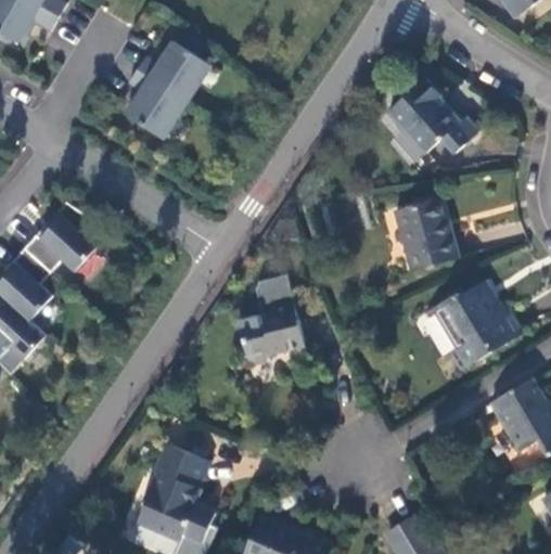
[(50,33),(58,18),(25,0),(0,0),(0,35),(16,44),(29,22),(50,33)]
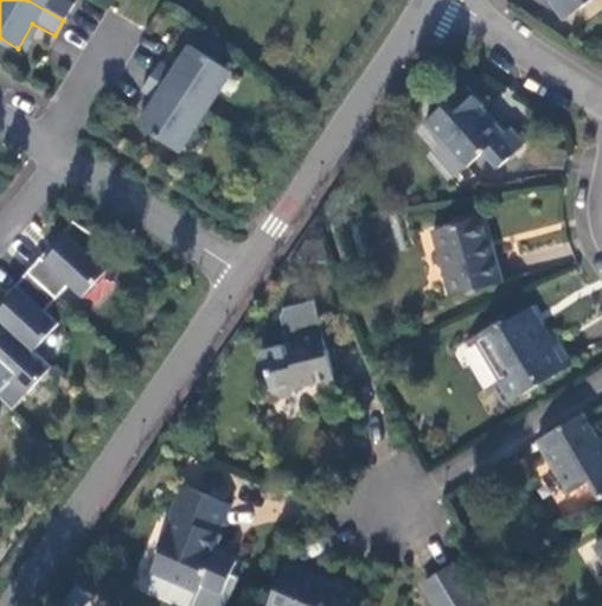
[(27,0),(63,20),(72,5),(63,0),(27,0)]
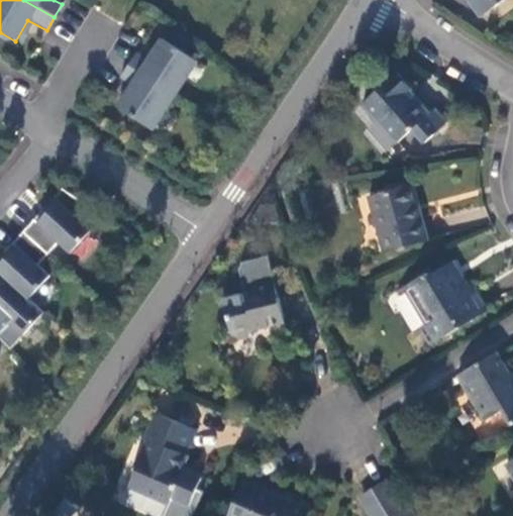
[(466,0),(475,13),(494,0),(466,0)]
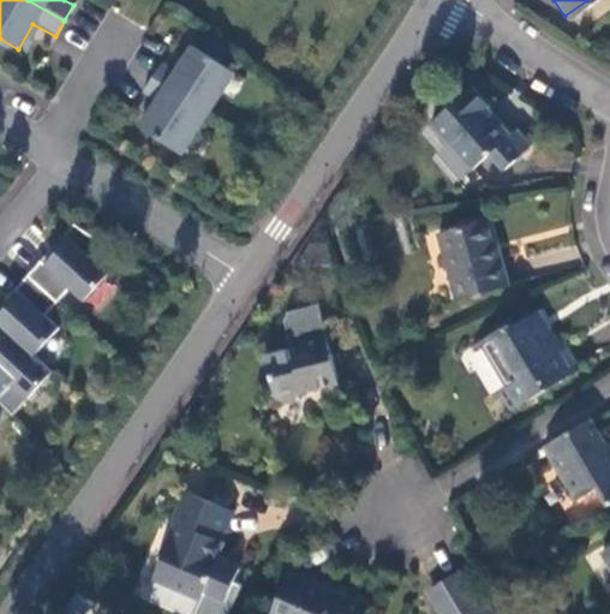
[(161,64),(150,79),(207,115),(232,75),(191,47),(184,58),(175,59),(178,67),(174,73),(161,64)]
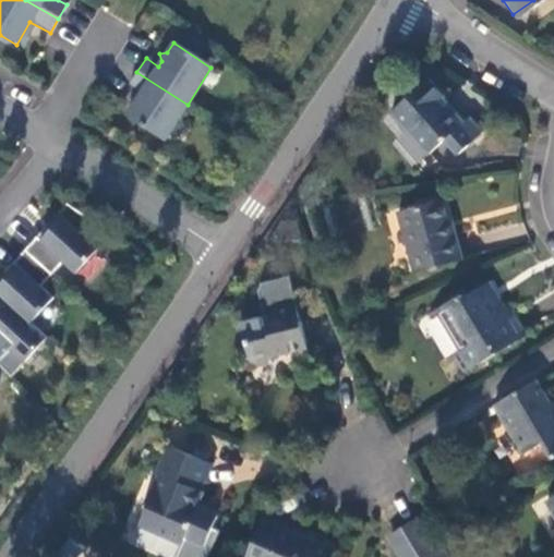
[(188,105),(136,72),(128,85),(141,94),(137,98),(130,100),(132,108),(125,117),(164,142),(188,105)]
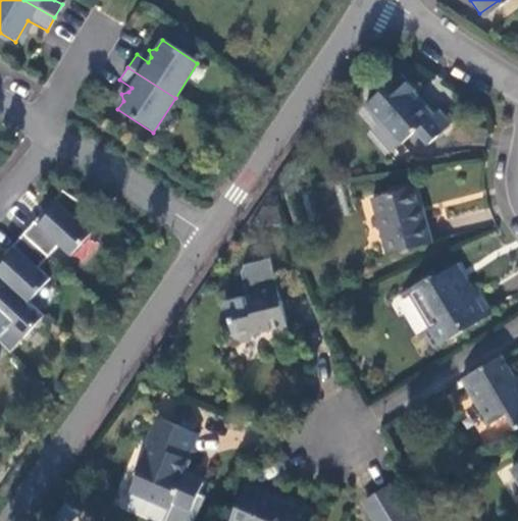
[(422,142),(427,143),(448,125),(435,111),(431,115),(428,117),(408,94),(412,92),(413,91),(400,75),(363,106),(397,144),(412,131),(422,142)]
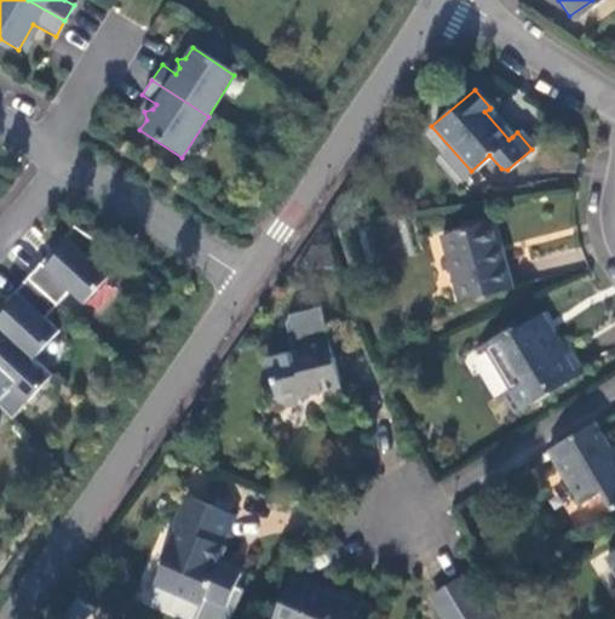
[(512,137),(489,109),(484,112),(509,139),(512,137)]
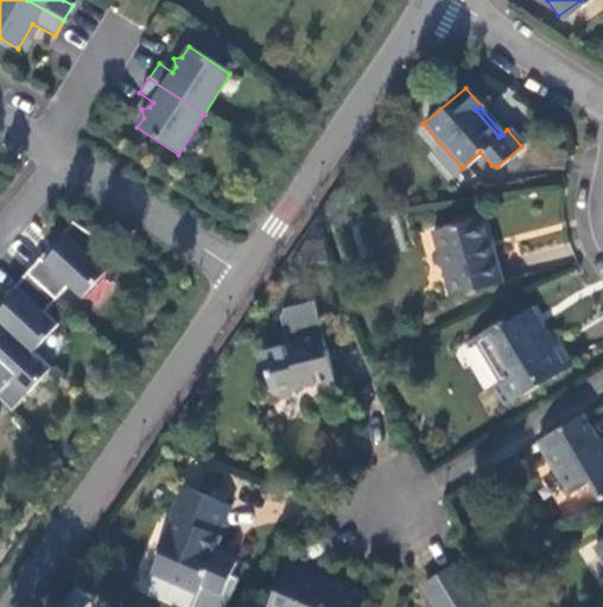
[(490,258),(476,221),(431,236),(450,292),(497,274),(494,257),(490,258)]
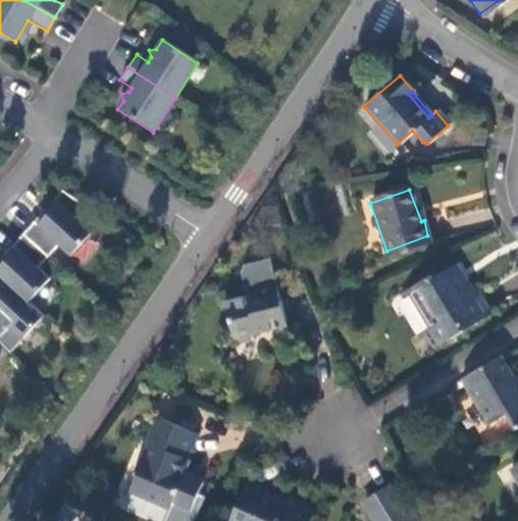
[(34,222),(22,235),(47,257),(57,246),(69,257),(90,235),(75,220),(86,208),(61,192),(41,214),(45,217),(37,225),(34,222)]
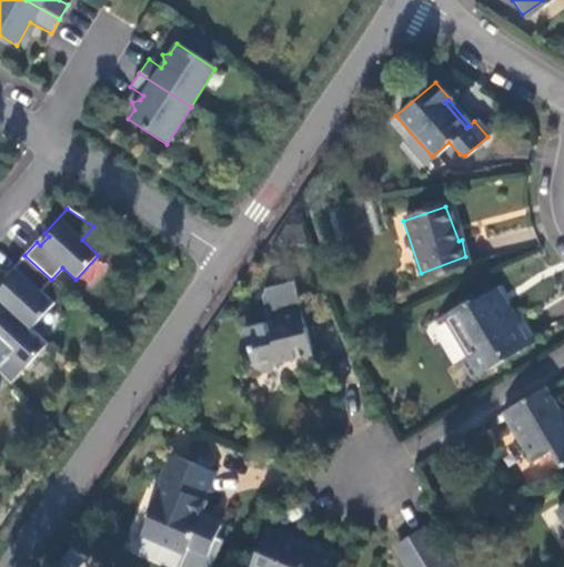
[(0,303),(6,309),(30,330),(53,304),(40,292),(51,280),(24,255),(12,269),(16,272),(7,281),(3,277),(0,281),(0,303)]
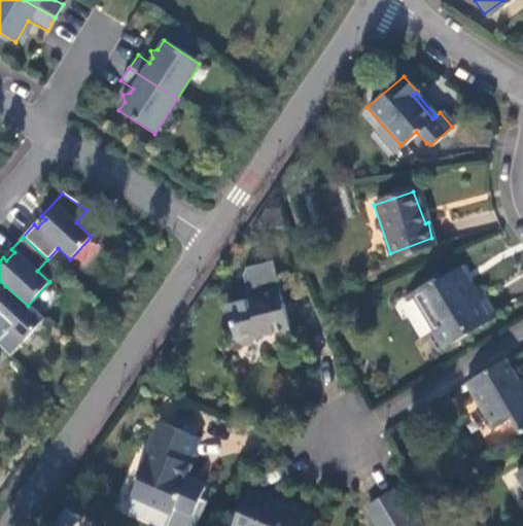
[(256,341),(262,335),(287,328),(273,261),(246,268),(242,274),(246,292),(247,297),(224,303),(233,340),(240,345),(256,341)]
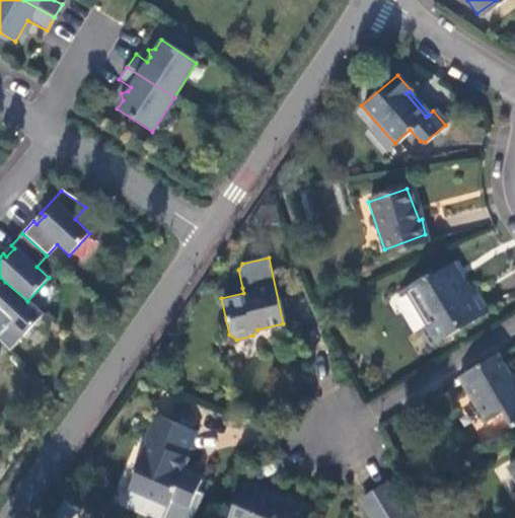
[(466,298),(447,266),(428,276),(426,274),(403,287),(425,324),(421,326),(431,344),(458,327),(457,323),(484,307),(476,293),(466,298)]
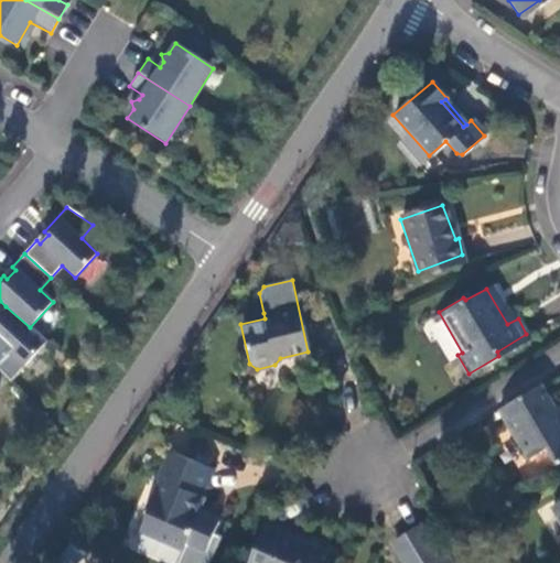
[(0,365),(9,355),(23,367),(46,343),(30,327),(6,306),(0,313),(0,365)]
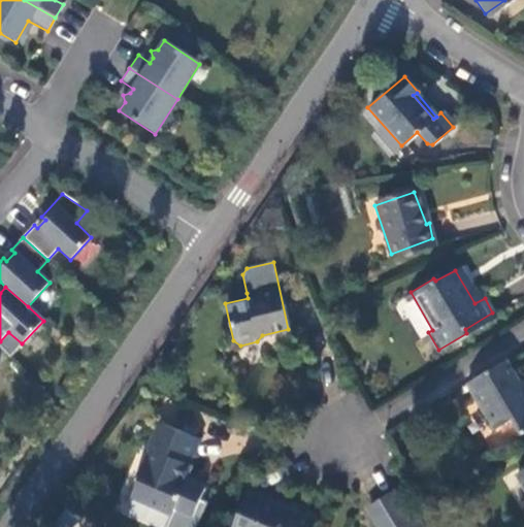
[(506,358),(465,383),(492,429),(513,418),(521,433),(523,430),(523,375),(518,380),(506,358)]
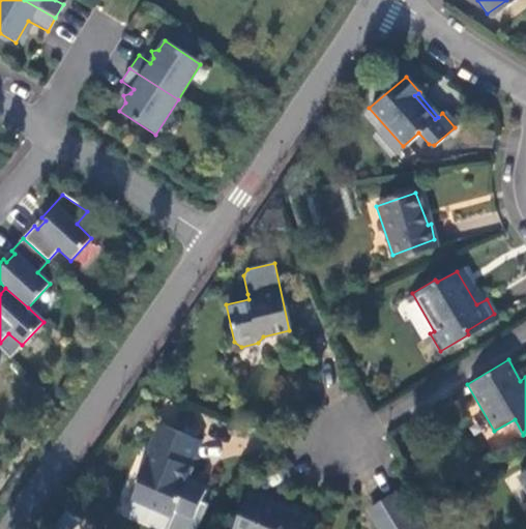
[(200,493),(191,489),(181,486),(183,479),(187,468),(184,466),(194,442),(190,440),(175,435),(153,427),(143,451),(145,452),(125,502),(166,519),(169,510),(188,519),(200,493)]
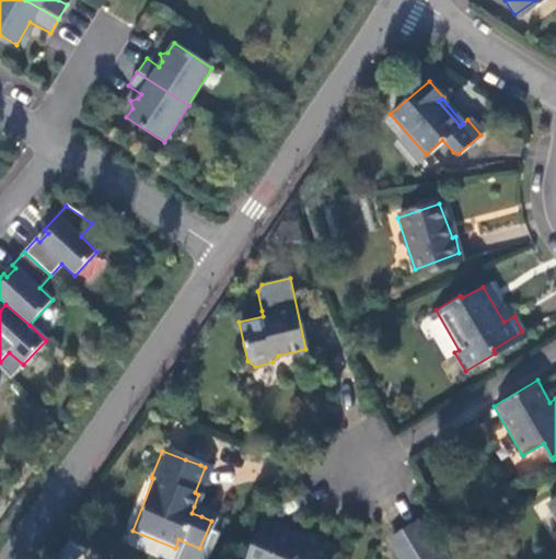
[(187,454),(185,459),(200,465),(203,459),(187,454)]
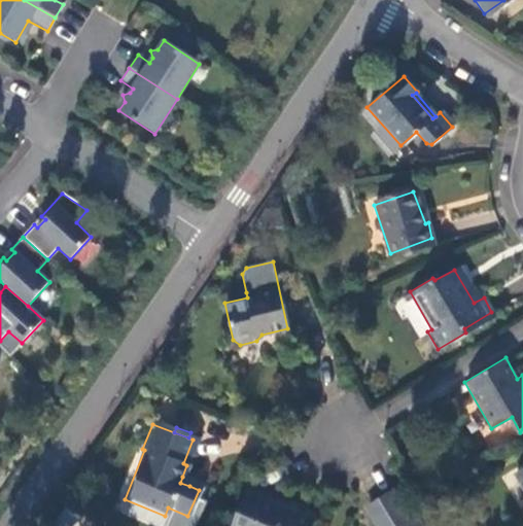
[(522,467),(514,474),(522,488),(522,467)]
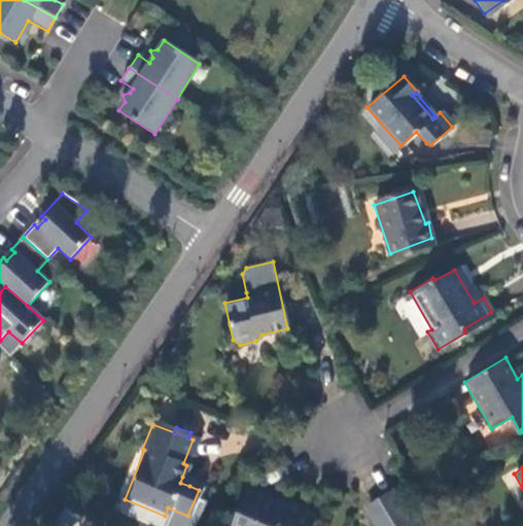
[(180,483),(189,486),(193,480),(182,477),(180,483)]
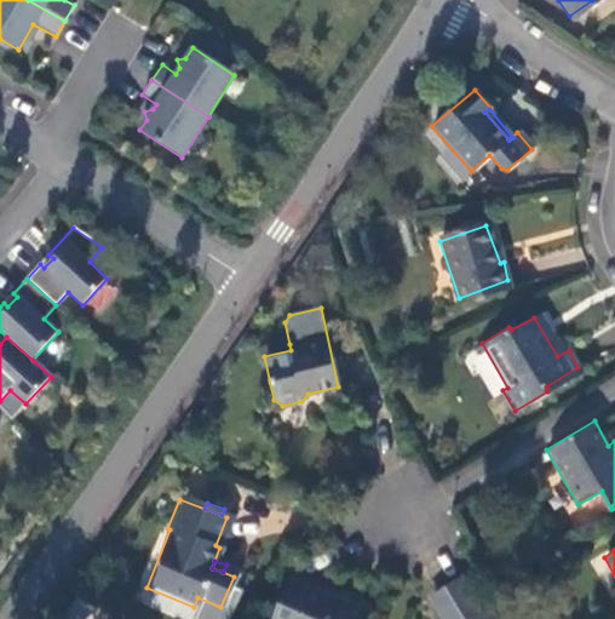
[(358,618),(366,602),(345,592),(342,601),(285,578),(266,618),(358,618)]
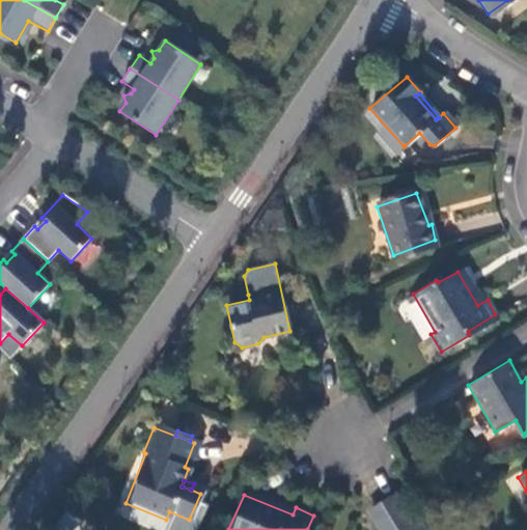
[(409,522),(393,496),(368,510),(379,529),(422,529),(415,518),(409,522)]
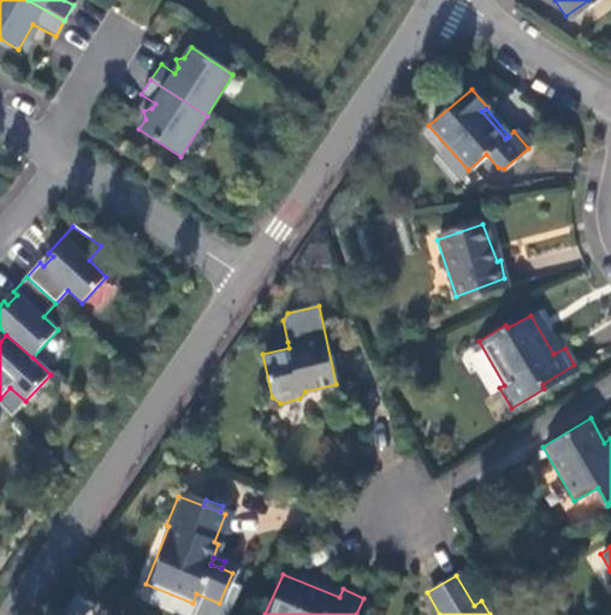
All buildings are outlined.
